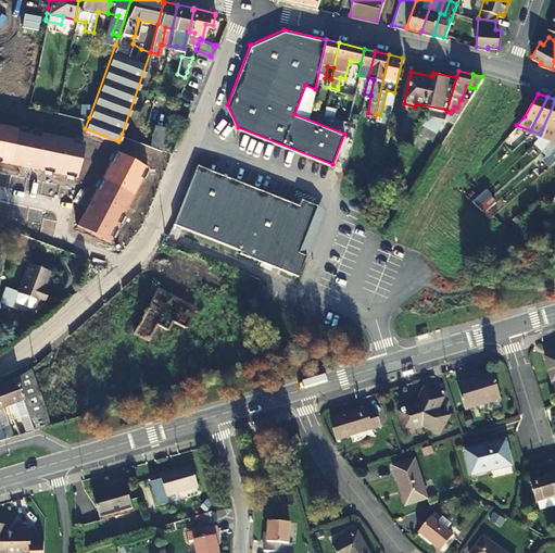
[(554,103),(540,134),(550,138),(554,127),(554,103)]
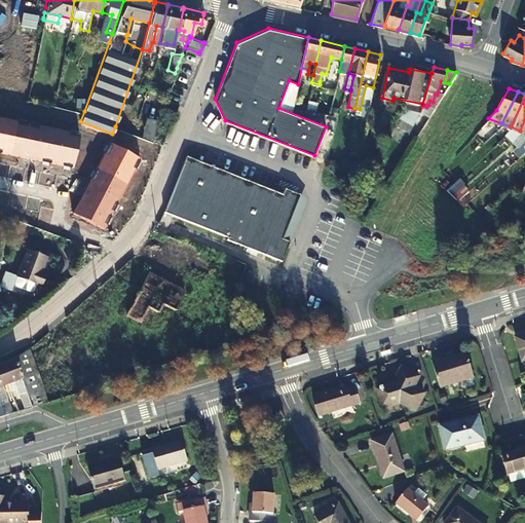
[(159,106),(156,114),(157,114),(151,139),(151,140),(160,143),(162,144),(176,111),(175,110),(159,106)]
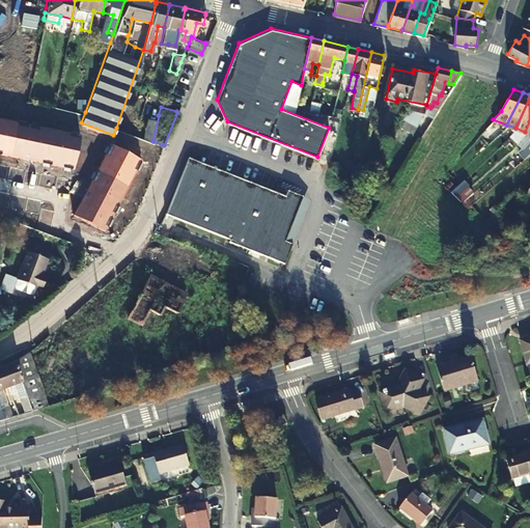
[(416,124),(424,112),(410,108),(406,113),(402,115),(405,116),(416,124)]
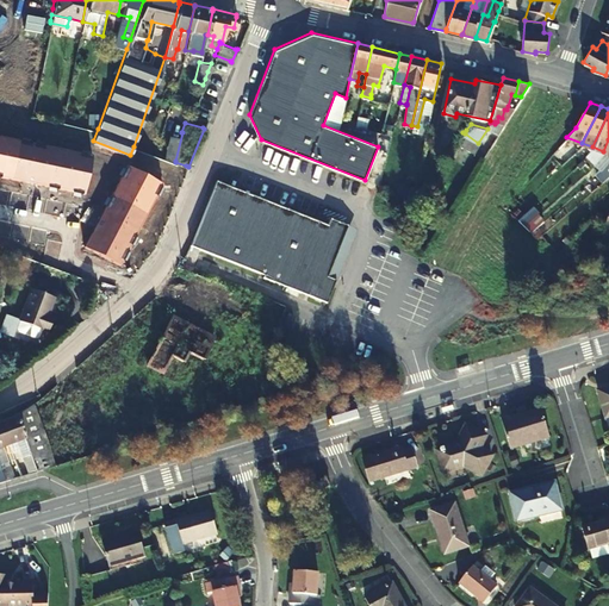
[(182,132),(181,132),(172,129),(165,158),(175,162),(175,161),(182,132)]
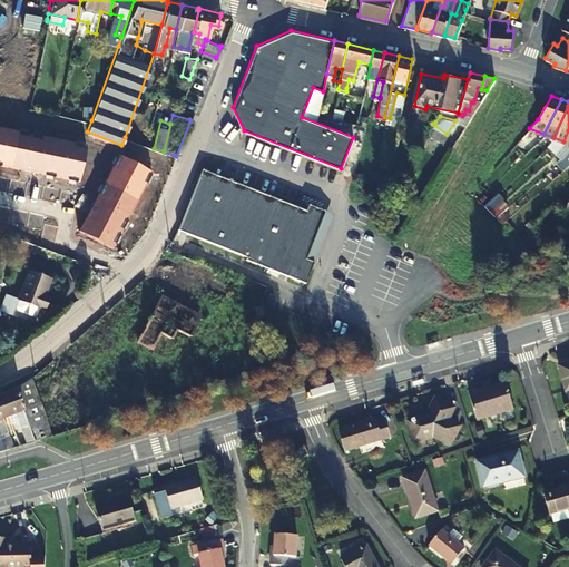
[(89,143),(0,121),(0,162),(80,181),(89,143)]
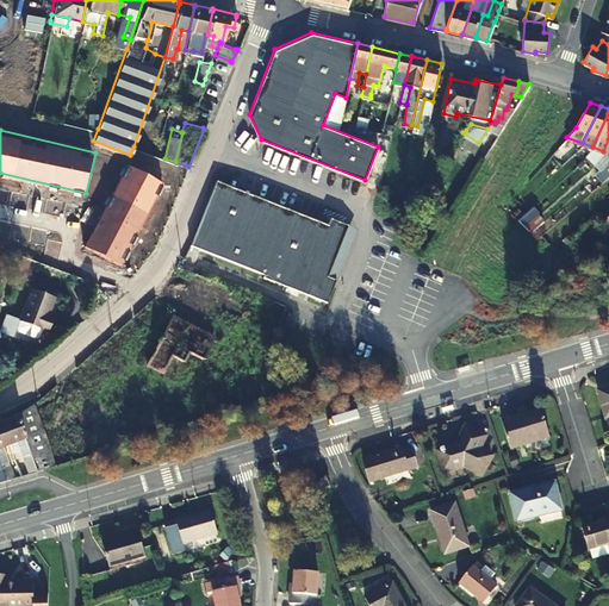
[(165,181),(125,162),(84,245),(123,264),(165,181)]
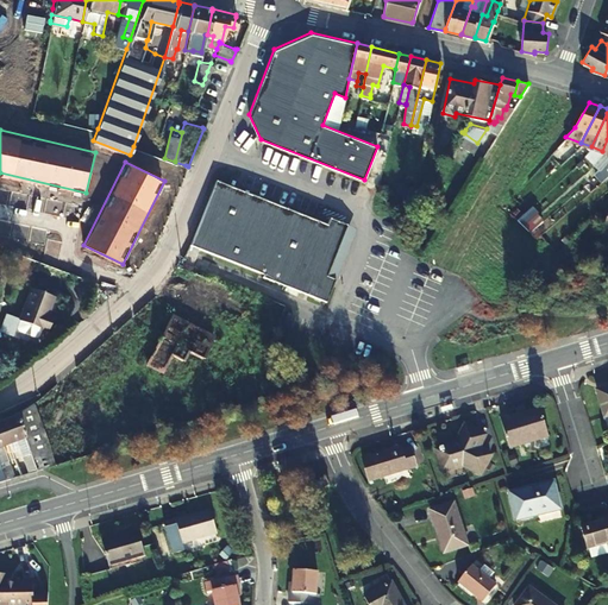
[(262,276),(325,301),(333,276),(326,273),(345,221),(328,214),(326,221),(214,178),(188,244),(263,273),(262,276)]
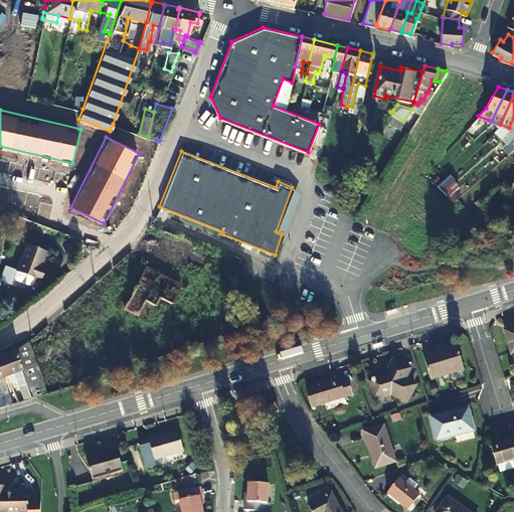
[(276,231),(282,233),(299,189),(292,187),(276,231)]
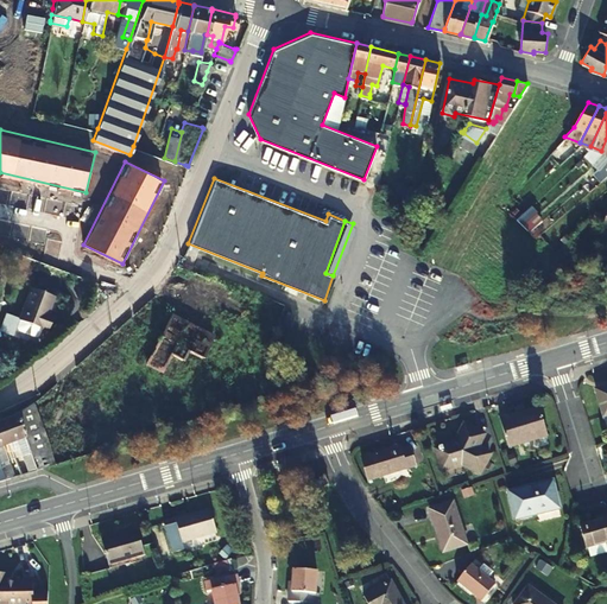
[(54,293),(31,285),(18,317),(48,328),(52,313),(46,311),(54,293)]
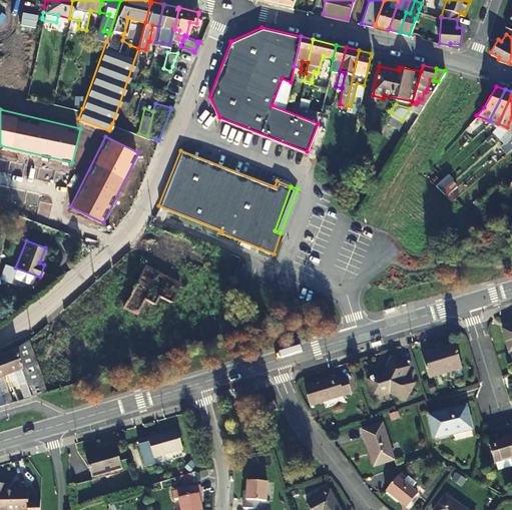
[(146,265),(125,306),(137,312),(144,297),(154,302),(159,294),(171,301),(180,282),(146,265)]
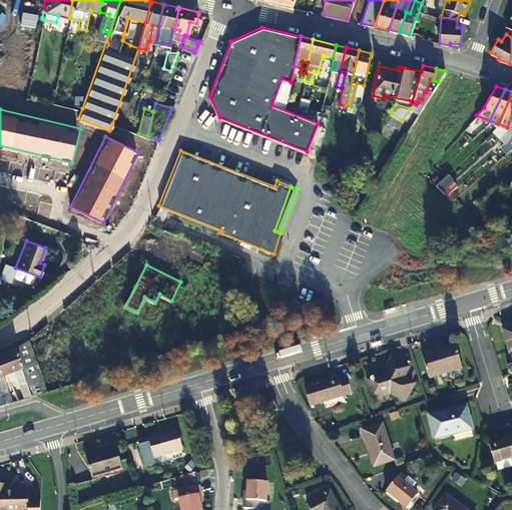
[(511,323),(501,326),(507,349),(511,347),(511,323)]
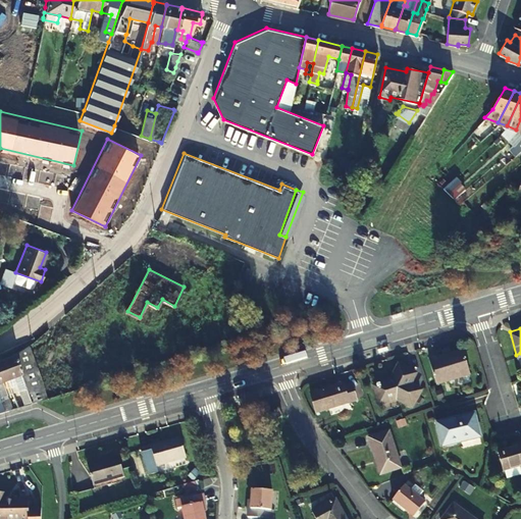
[(31,402),(45,398),(25,344),(13,353),(14,355),(31,400),(31,402)]
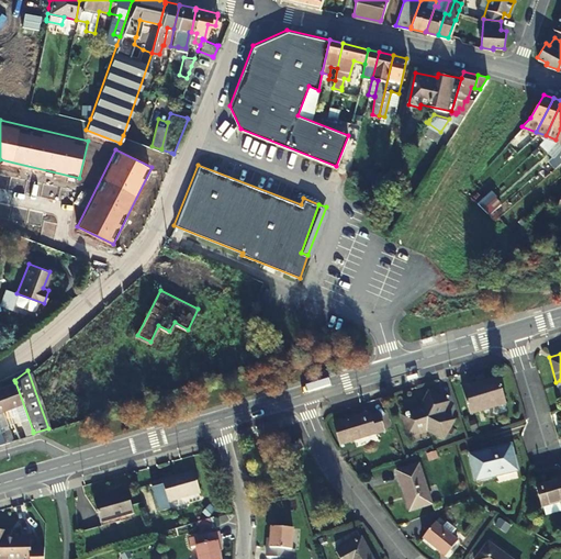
[(460,384),(469,413),(506,401),(498,376),(470,383),(470,382),(460,384)]
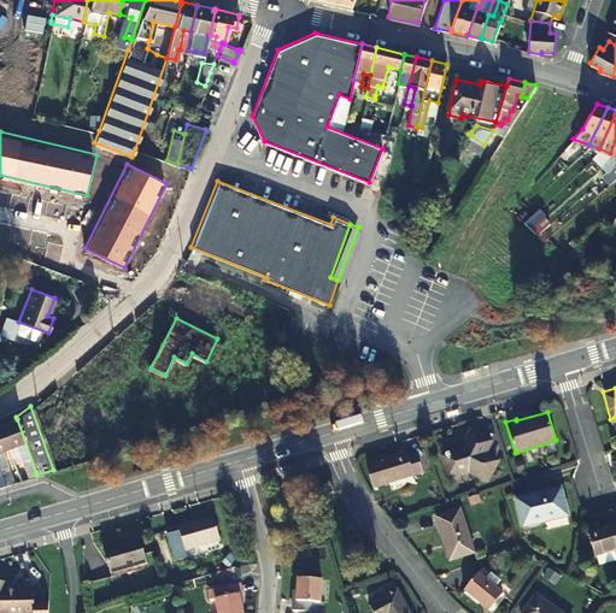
[(6,432),(5,434),(10,447),(16,444),(28,477),(36,475),(36,472),(17,419),(16,417),(15,418),(3,422),(6,432)]
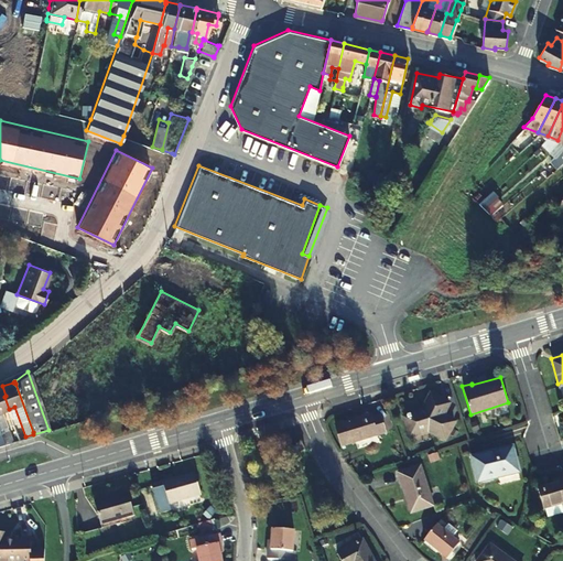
[(0,430),(3,438),(10,435),(2,411),(8,410),(3,397),(4,397),(2,388),(1,387),(0,387),(0,430)]
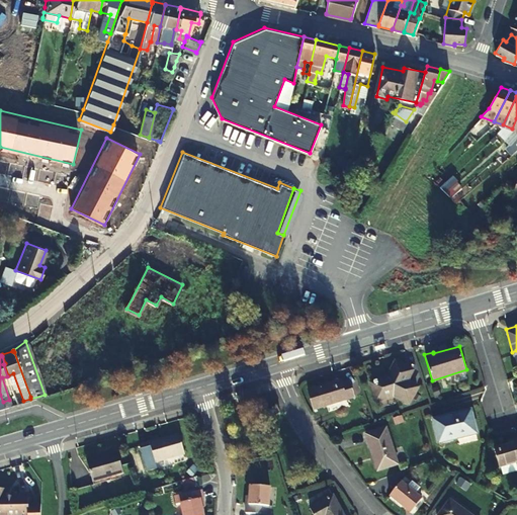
[(384,375),(369,382),(375,398),(392,393),(408,399),(415,382),(404,378),(408,366),(393,359),(384,375)]
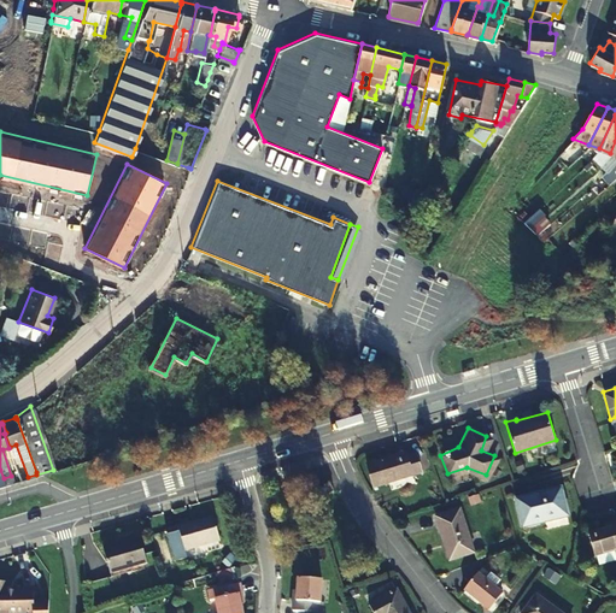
[(404,453),(375,463),(382,485),(421,472),(415,454),(406,458),(404,453)]
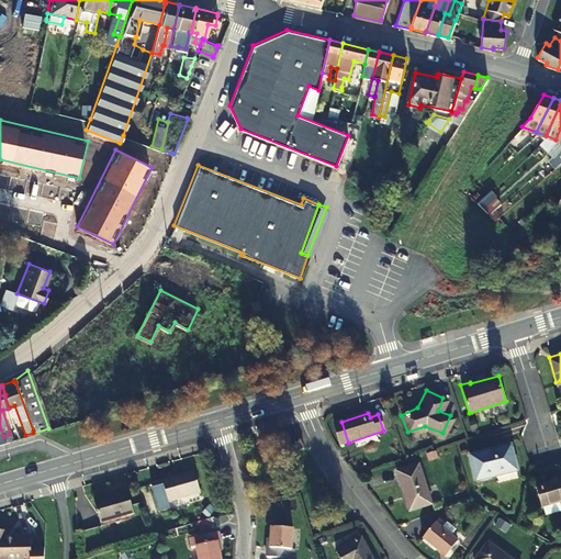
[(302,442),(291,445),(294,454),(304,450),(302,442)]
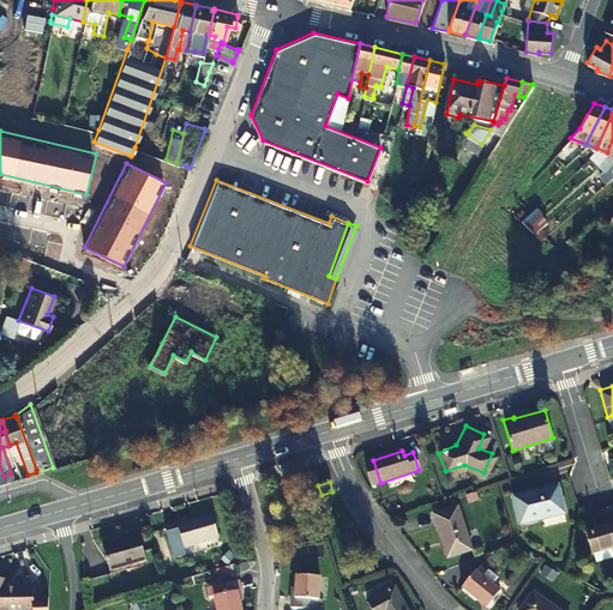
[(559,483),(515,494),(522,523),(566,511),(559,483)]
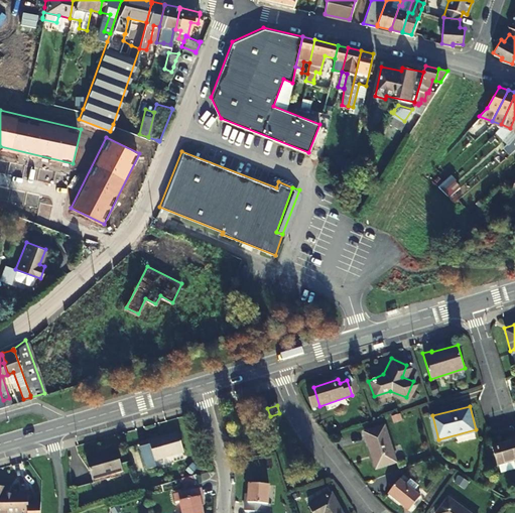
[(382,425),(363,432),(377,468),(396,461),(382,425)]
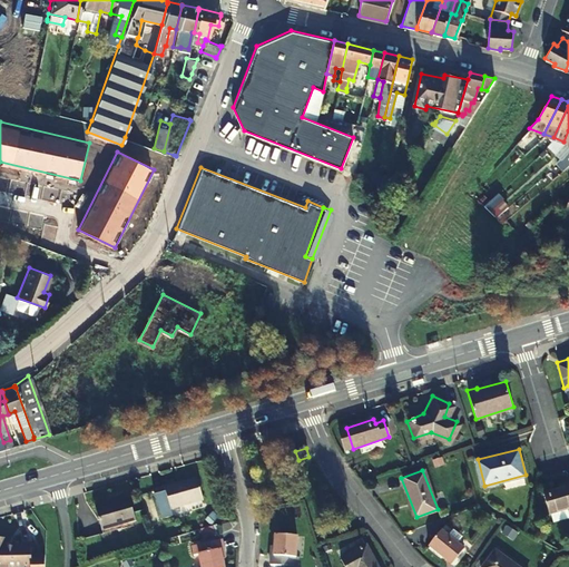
[(192,475),(149,487),(158,515),(169,511),(167,501),(196,494),(192,475)]
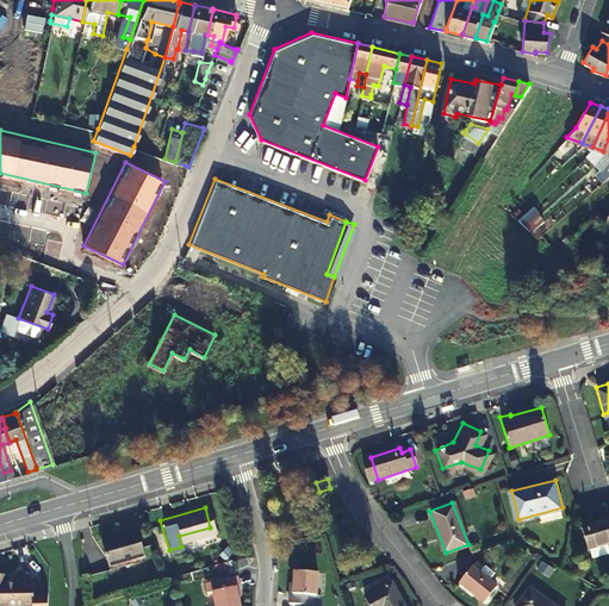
[(608,518),(579,525),(586,553),(608,547),(608,518)]
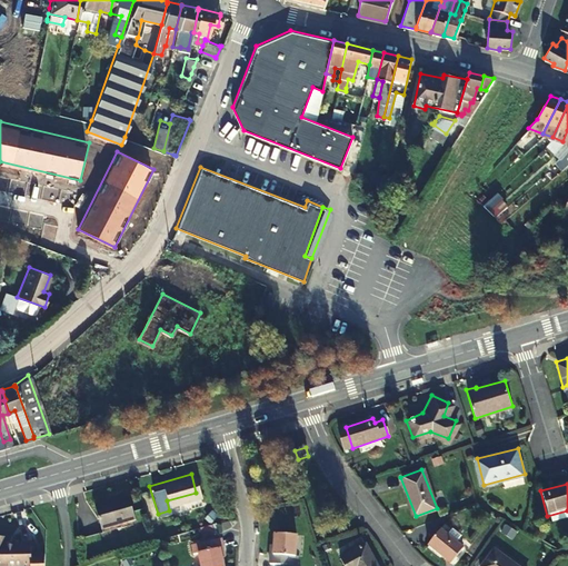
[(126,495),(92,504),(100,527),(133,516),(126,495)]
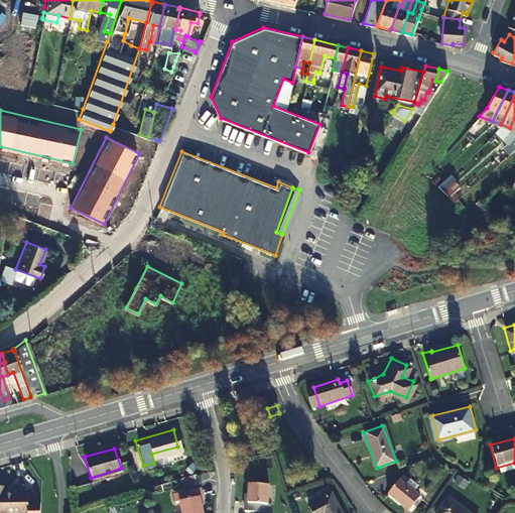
[(252,496),(252,507),(271,507),(271,488),(266,488),(266,470),(245,470),(245,487),(243,487),(243,496),(252,496)]
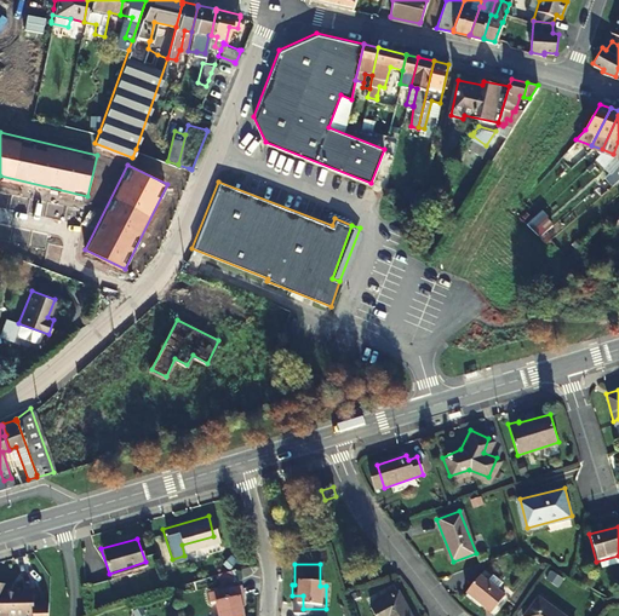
[(233,568),(217,571),(218,581),(234,579),(233,568)]
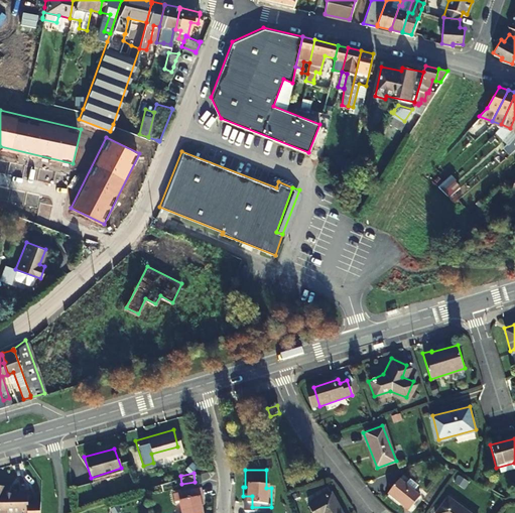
[(418,512),(427,502),(399,480),(388,493),(412,512),(418,512)]
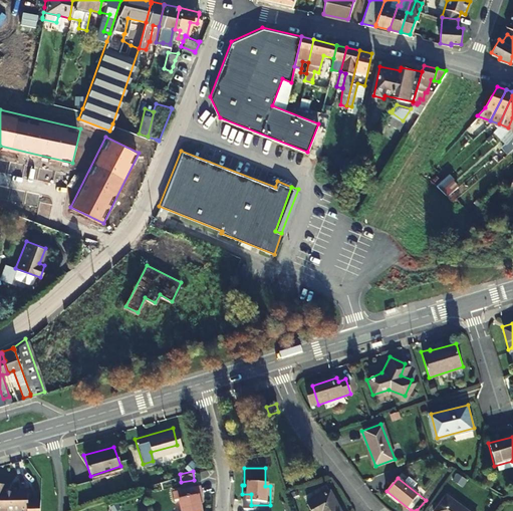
[(25,496),(25,485),(17,485),(17,487),(2,487),(2,480),(0,479),(0,510),(5,510),(6,508),(26,508),(25,510),(37,510),(38,496),(25,496)]
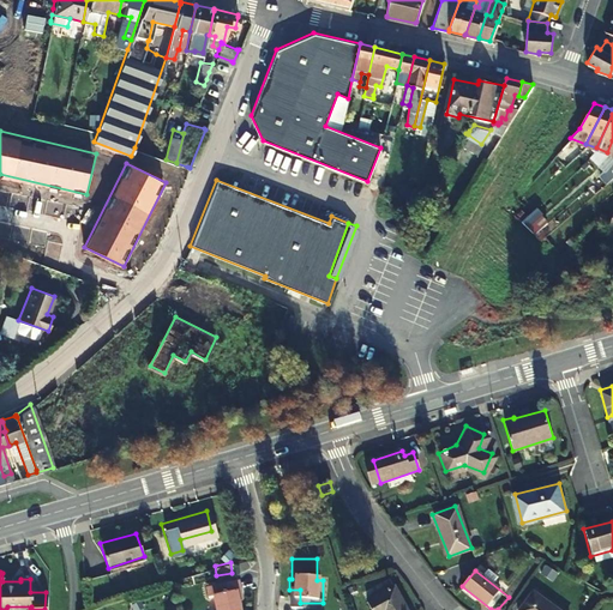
[(217,609),(226,609),(240,607),(238,596),(241,595),(236,574),(202,581),(203,591),(212,589),(217,609)]
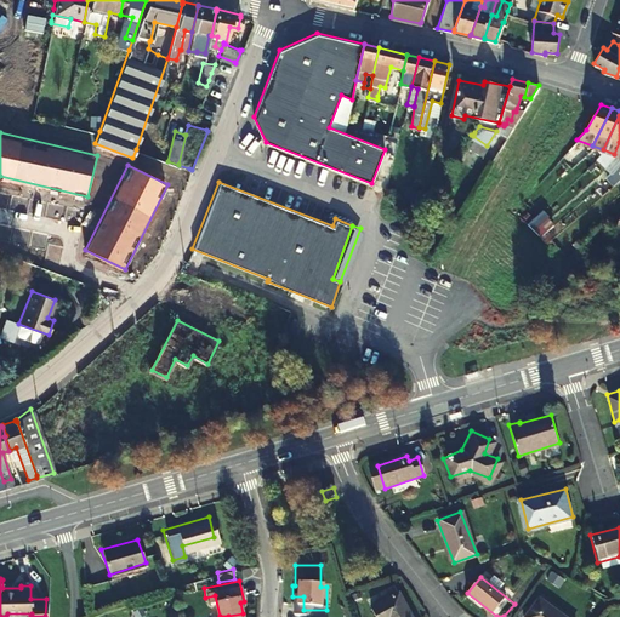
[(369,598),(373,606),(400,592),(396,584),(369,598)]
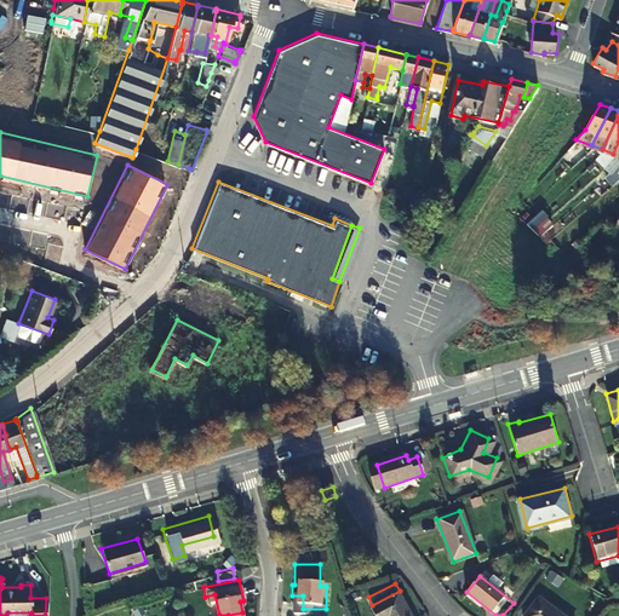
[(412,615),(400,591),(372,605),(377,615),(412,615)]
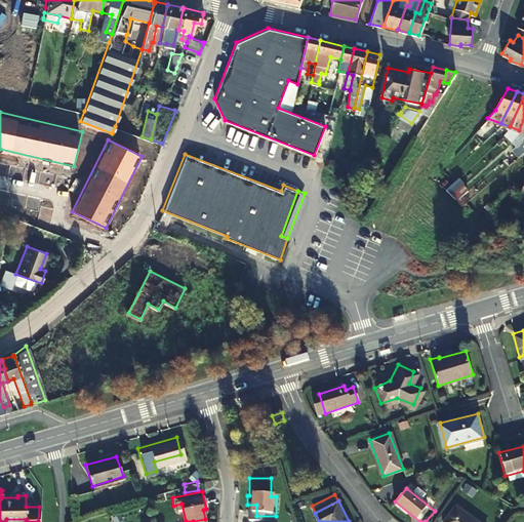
[(476,521),(455,507),(445,521),(476,521)]
